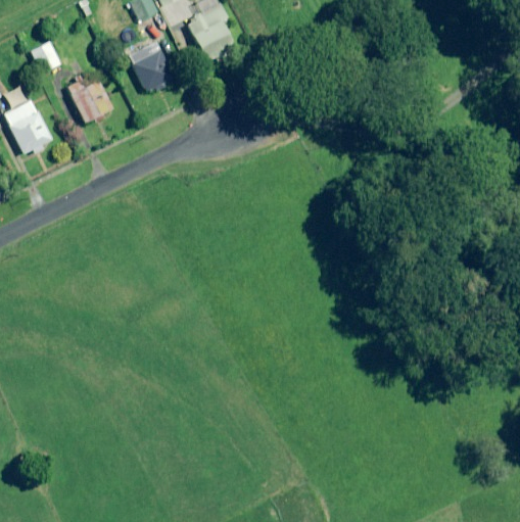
[(159,10),(152,0),(137,0),(131,4),(141,21),(159,10)]
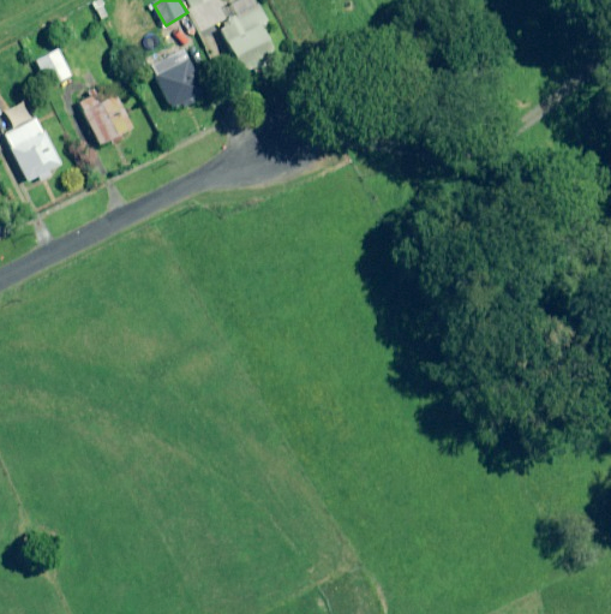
[(268,23),(259,6),(228,22),(231,25),(222,29),(244,73),(252,69),(255,72),(267,66),(264,63),(276,57),(262,25),(268,23)]
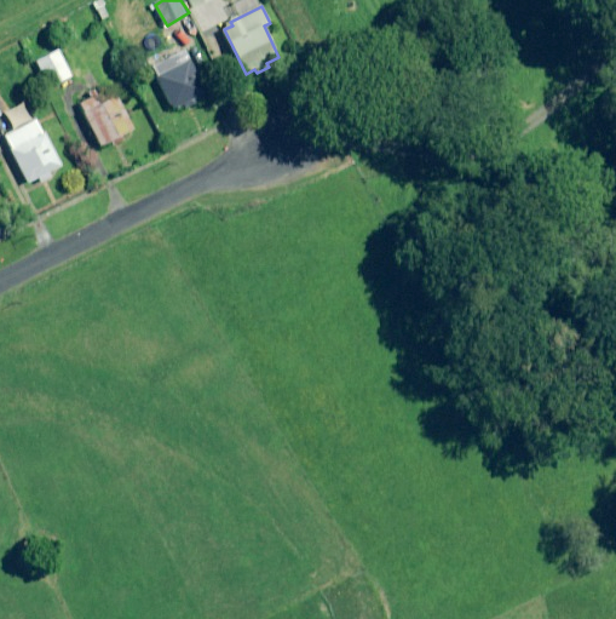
[(73,76),(59,50),(39,62),(51,87),(73,76)]
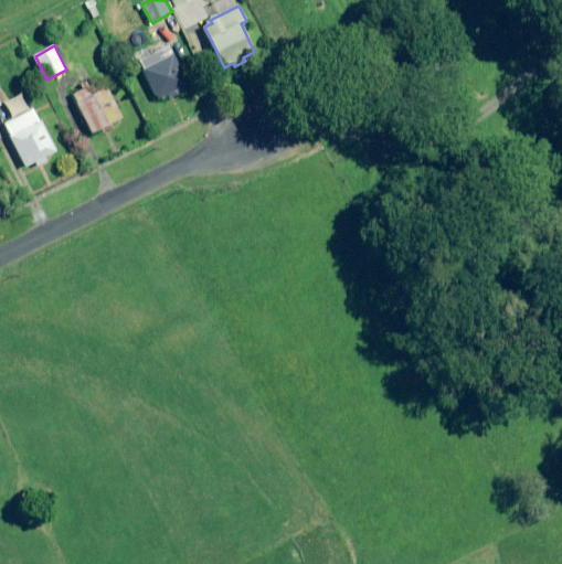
[(167,96),(169,100),(182,94),(180,89),(188,86),(172,54),(161,60),(158,52),(139,61),(158,99),(167,96)]
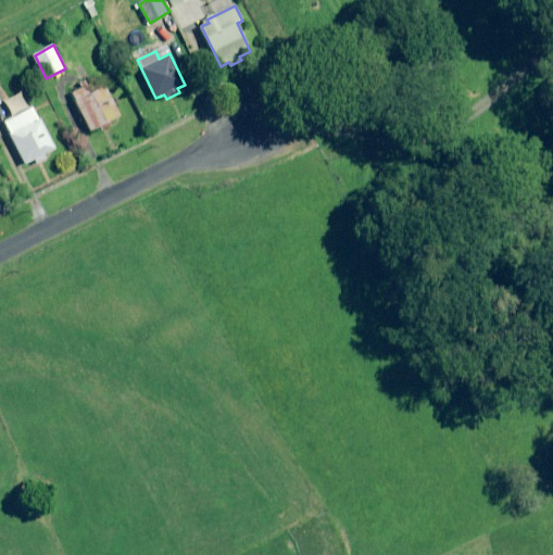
[(99,126),(101,133),(115,126),(112,120),(120,116),(105,86),(95,91),(90,82),(72,91),(90,130),(99,126)]
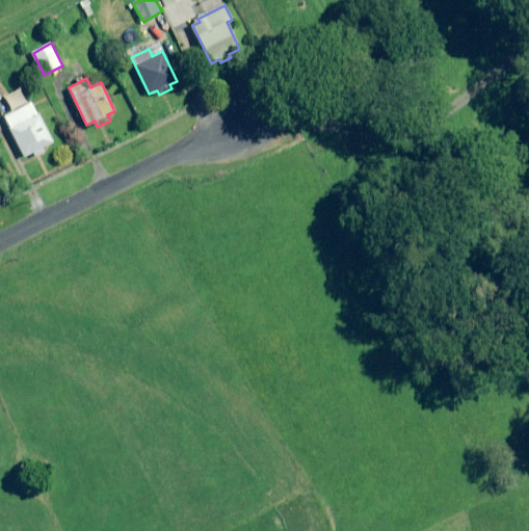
[(33,152),(36,157),(47,152),(45,147),(53,143),(34,103),(5,116),(24,157),(33,152)]
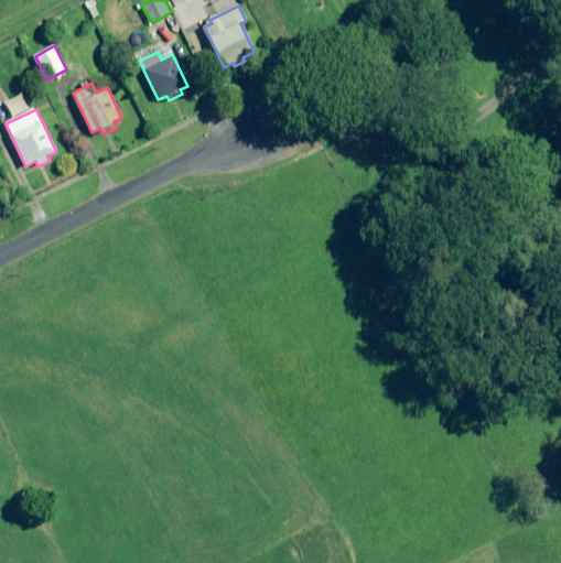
All buildings are outlined.
